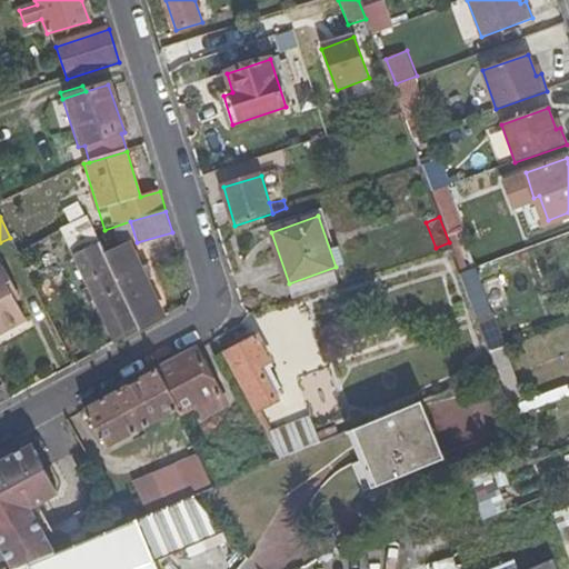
[(87,220),(62,232),(116,345),(142,330),(107,259),(93,233),(87,220)]
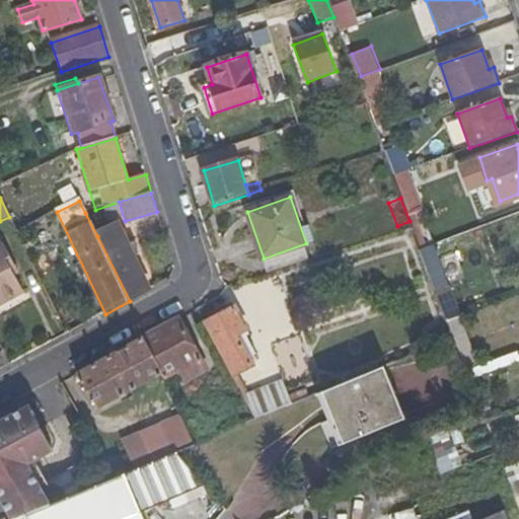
[(119,225),(97,236),(130,301),(151,290),(119,225)]
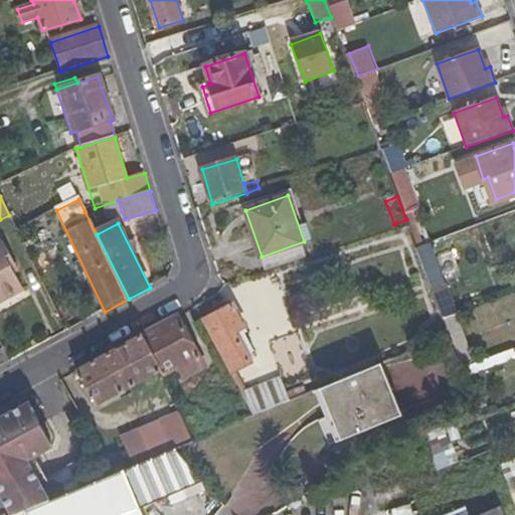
[(267,270),(309,254),(304,241),(262,256),(267,270)]
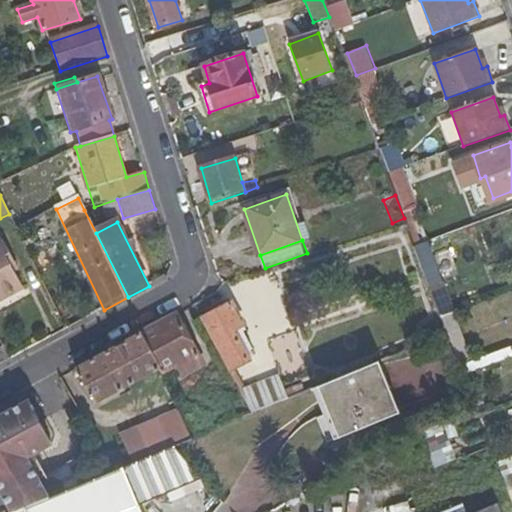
[(0,243),(0,300),(22,289),(9,263),(14,260),(3,242),(0,243)]
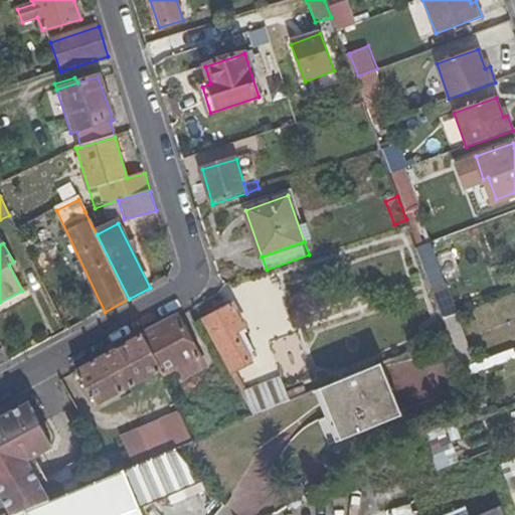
[(299,326),(338,317),(328,275),(289,285),(299,326)]
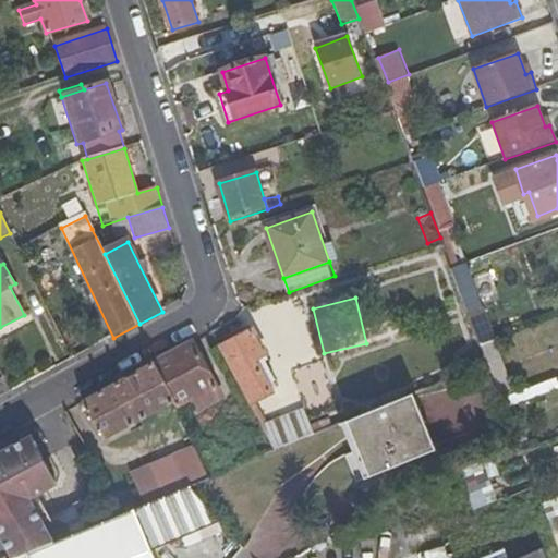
[(218,347),(250,404),(269,393),(254,361),(263,356),(250,330),(218,347)]
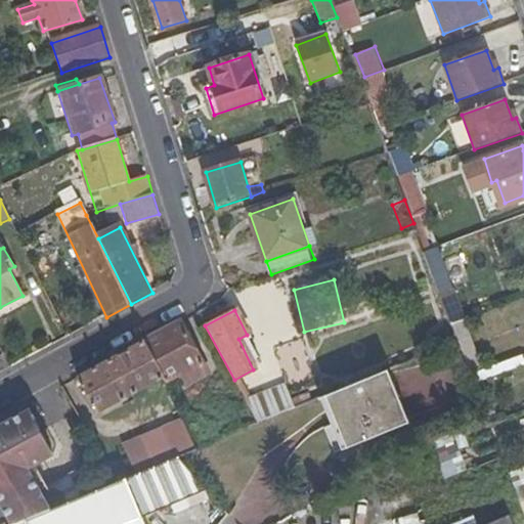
[(459,322),(466,320),(462,311),(448,315),(451,325),(459,322)]
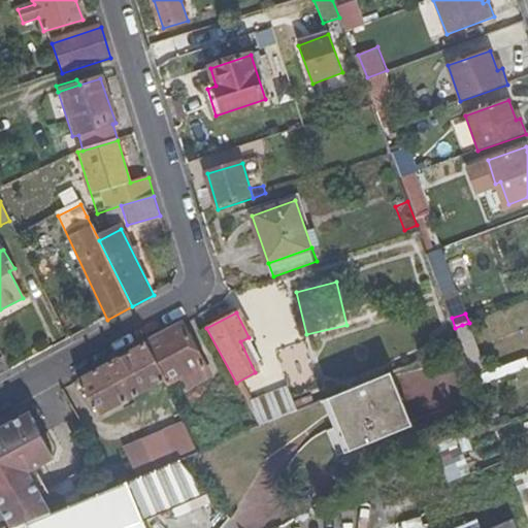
[(164,380),(166,384),(183,375),(188,386),(208,376),(185,325),(177,328),(147,343),(164,380)]
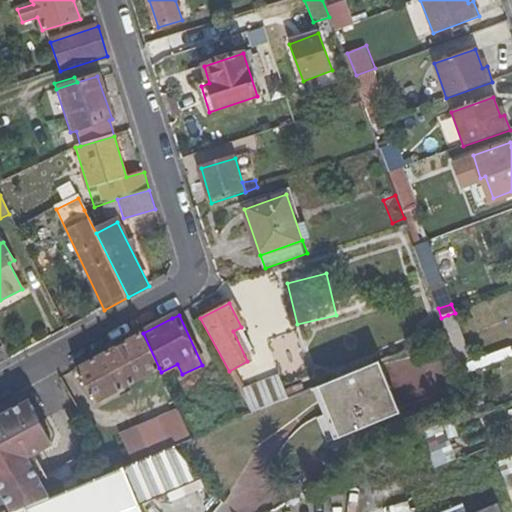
[(447,332),(459,365),(466,362),(448,315),(441,318),(447,332)]
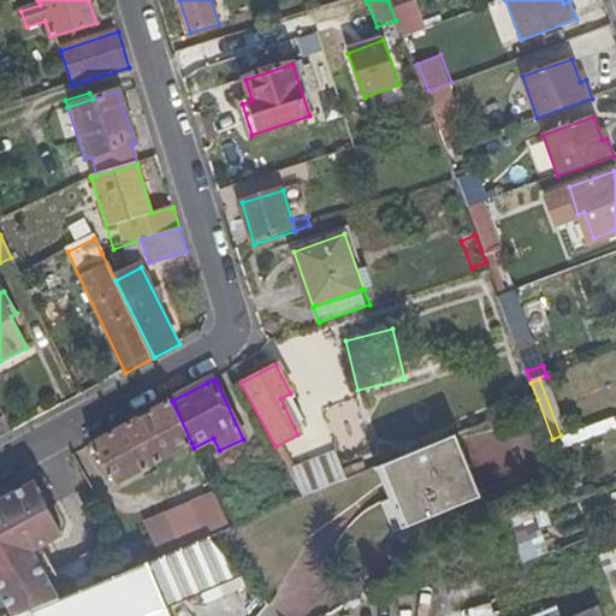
[(114,485),(191,443),(172,401),(128,425),(93,444),(114,485)]
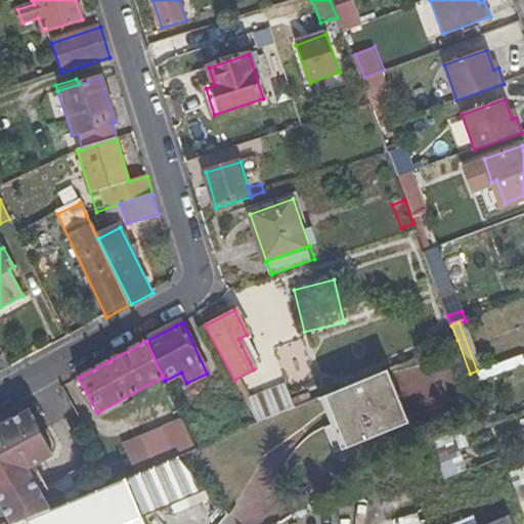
[(10,368),(3,355),(0,356),(0,365),(3,373),(10,368)]
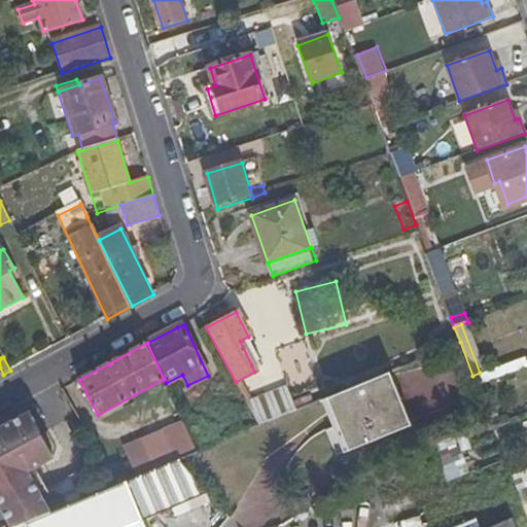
[(476,385),(526,367),(524,357),(480,373),(472,376),(476,385)]
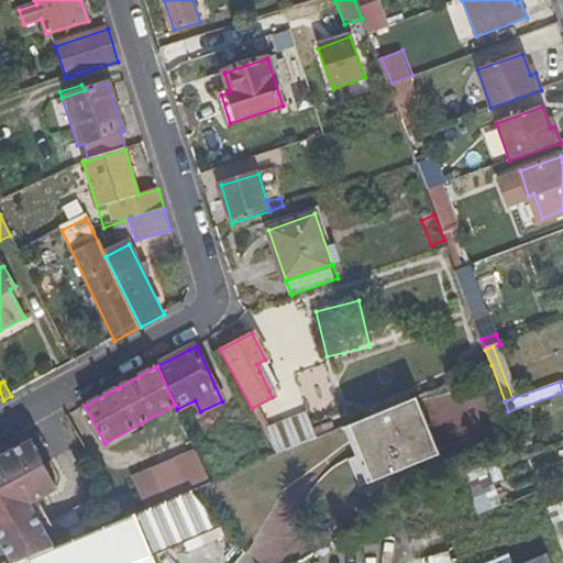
[(364,483),(428,456),(407,400),(342,428),(364,483)]
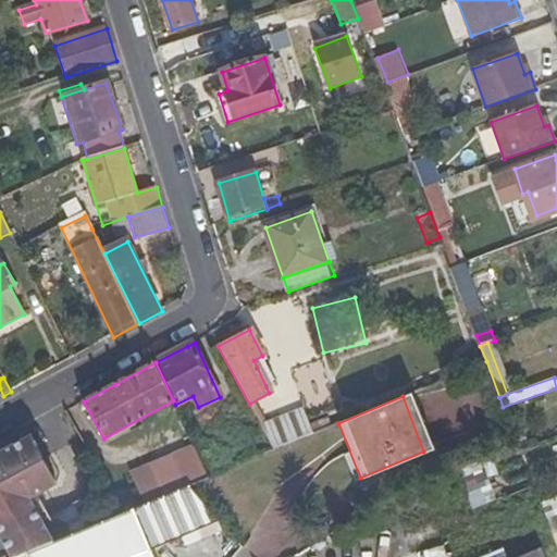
[(306,415),(285,423),(293,442),(332,425),(326,417),(310,423),(306,415)]
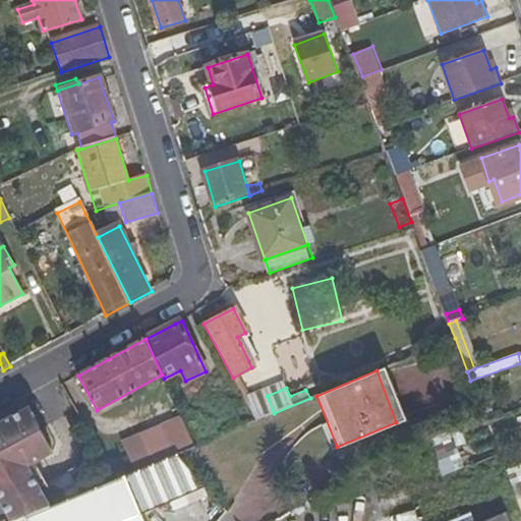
[(255,421),(274,413),(267,396),(246,404),(255,421)]
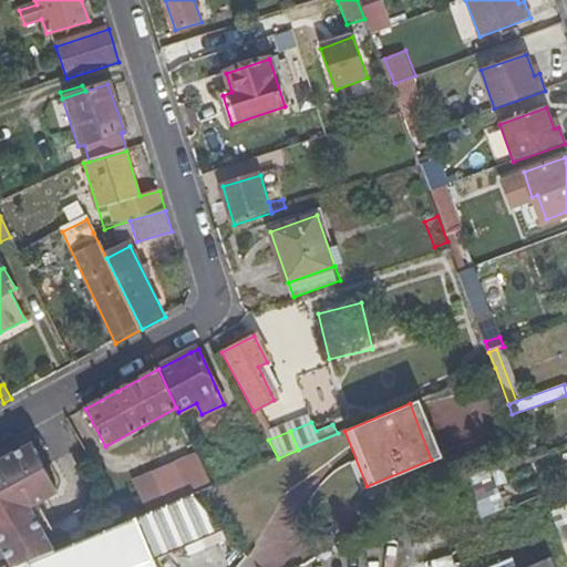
[(0,546),(10,566),(17,566),(29,562),(60,549),(38,506),(58,495),(32,446),(0,463),(0,546)]
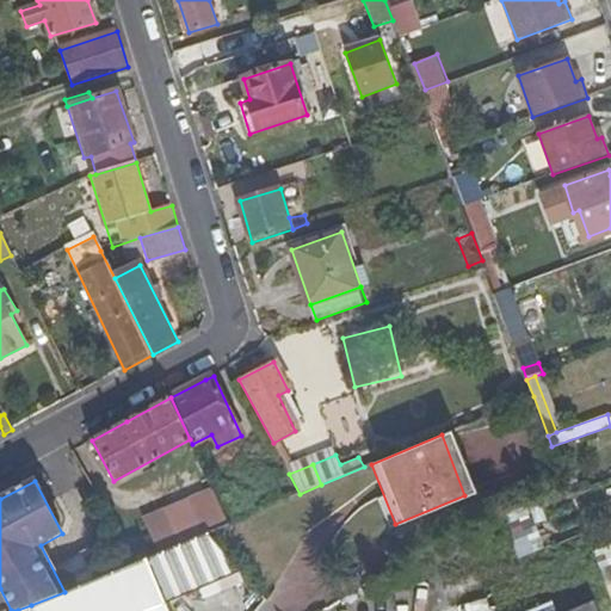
[(571,495),(580,492),(576,482),(567,486),(567,487),(571,495)]
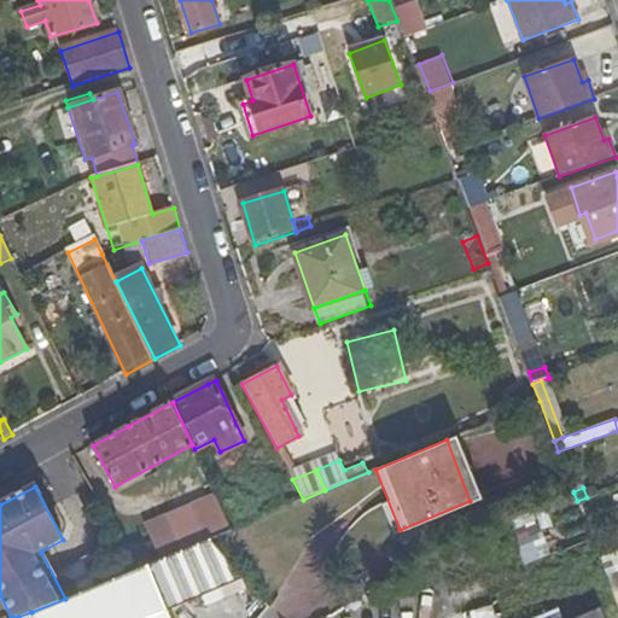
[(145,526),(159,560),(184,549),(209,540),(231,530),(215,494),(145,526)]
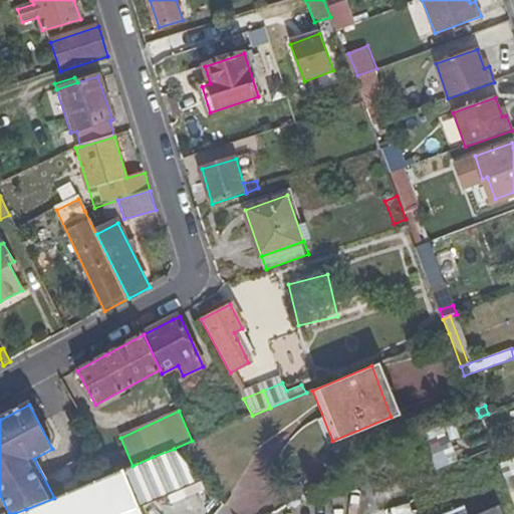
[(513,454),(496,460),(513,507),(513,454)]
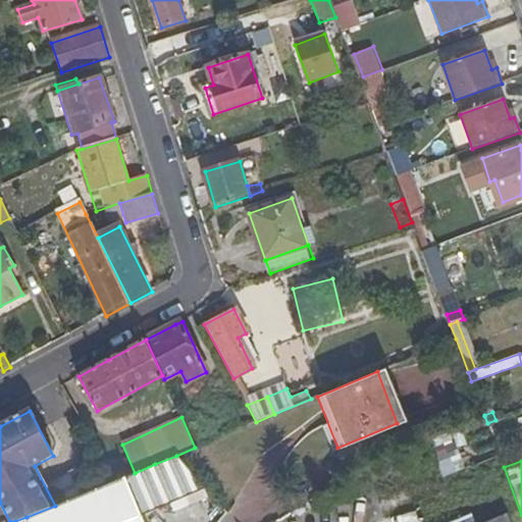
[(55,506),(27,517),(28,521),(138,521),(121,478),(115,481),(55,506)]
